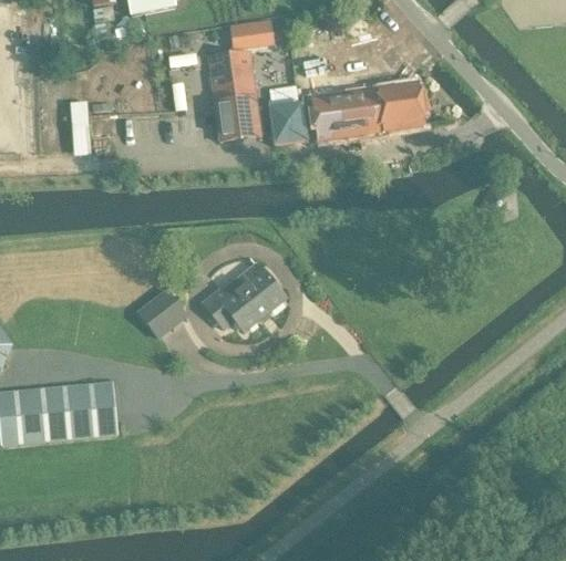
[(125,0),(129,14),(175,6),(174,0),(125,0)]
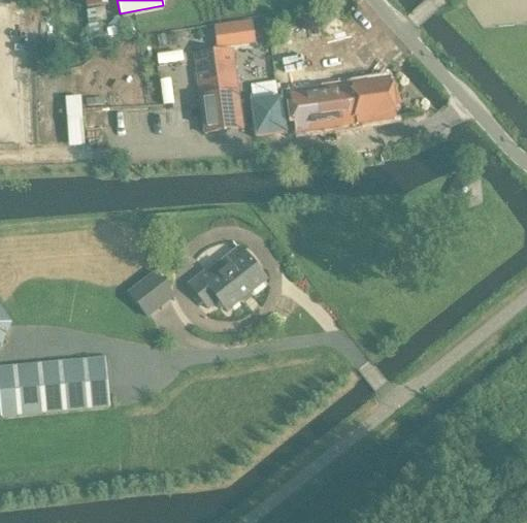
[(238,20),(225,21),(229,44),(241,42),(238,20)]
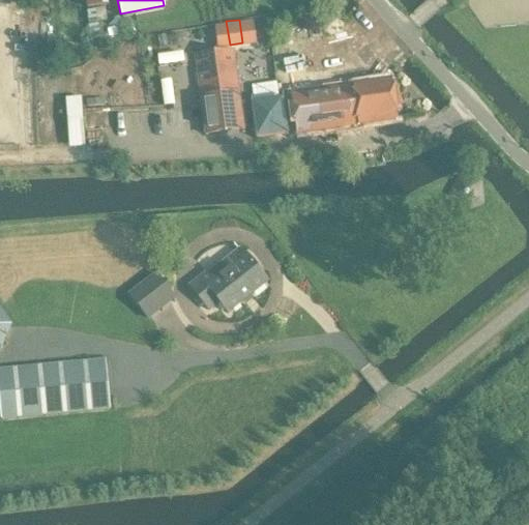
[(244,127),(233,46),(193,52),(204,134),(244,127)]
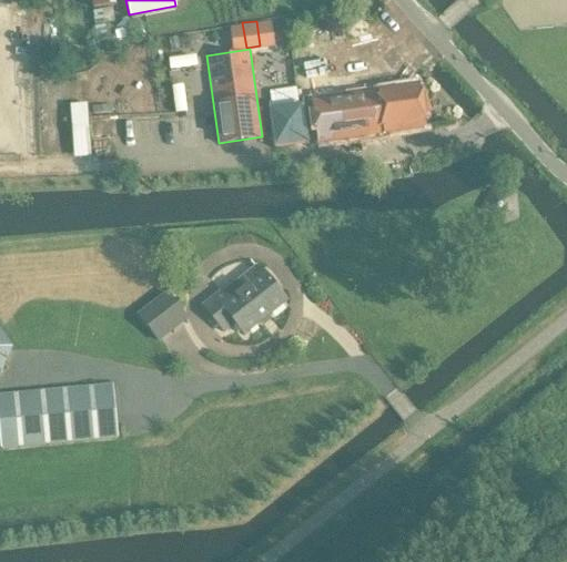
[(424,126),(418,85),(312,99),(317,141),(424,126)]
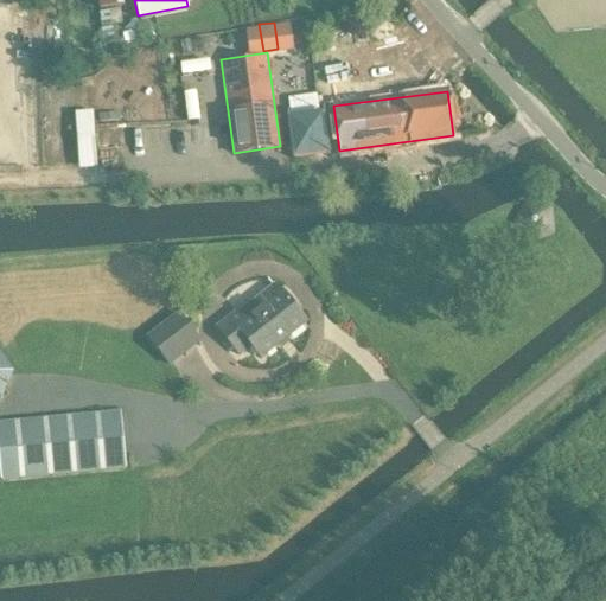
[(93,108),(76,109),(77,146),(95,145),(93,108)]
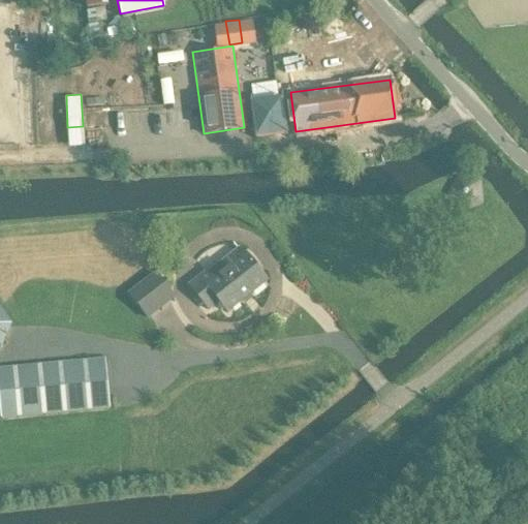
[(218,298),(226,309),(265,279),(240,246),(207,271),(205,269),(188,282),(207,306),(218,298)]
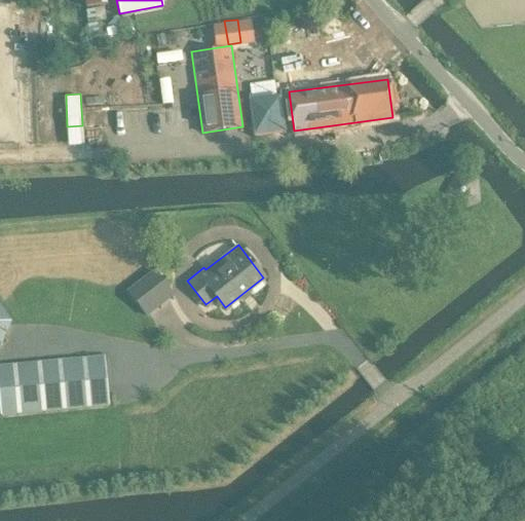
[(146,312),(172,292),(153,268),(127,289),(146,312)]
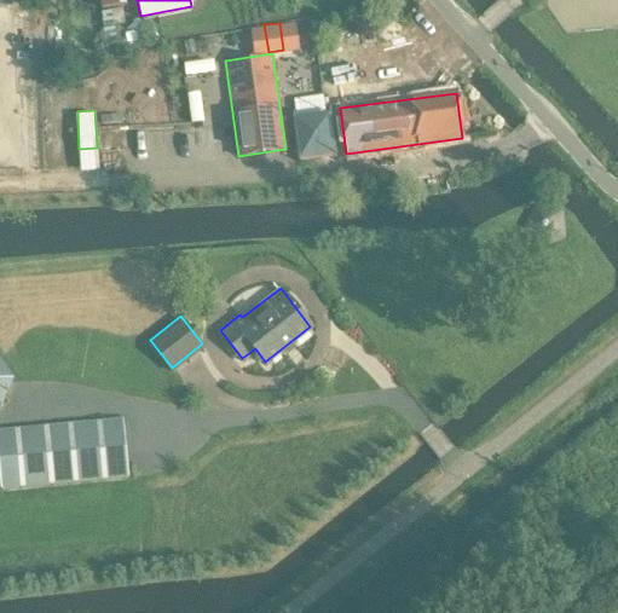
[(0,402),(12,377),(0,359),(0,402)]
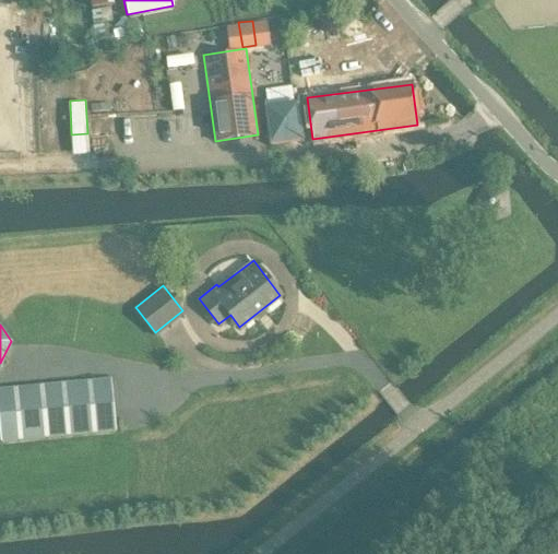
[(110,377),(0,387),(0,438),(115,427),(110,377)]
